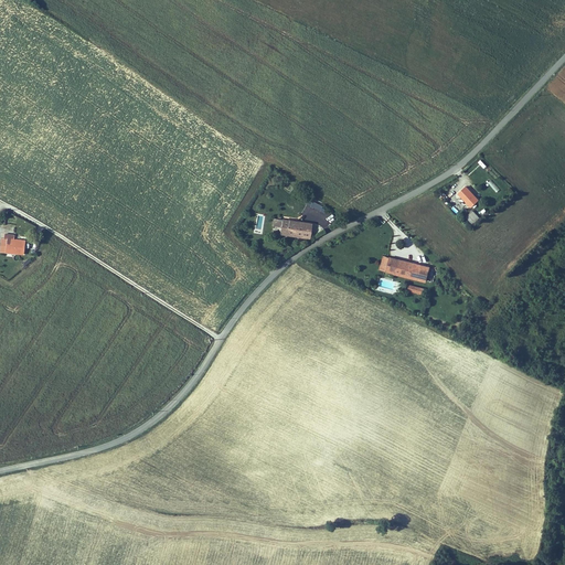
[(467,185),(459,192),(470,205),(478,199),(467,185)]
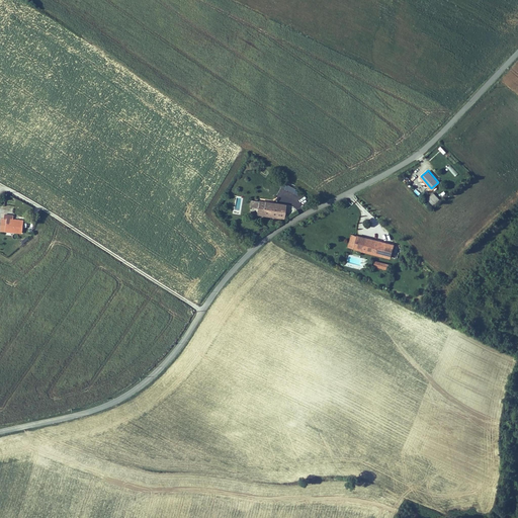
[(282,187),(296,194),(299,190),(284,183),(282,187)]
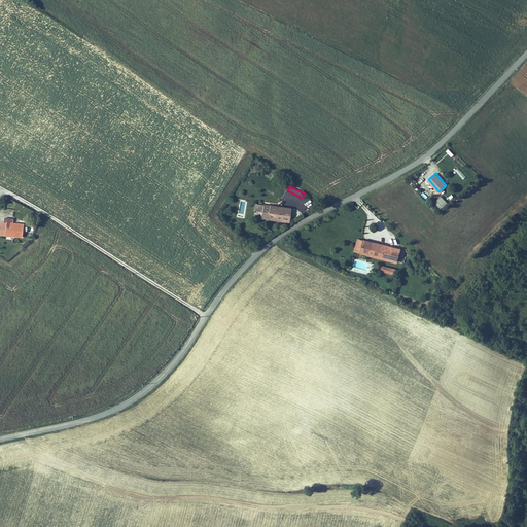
[(441,209),(448,203),(442,196),(433,202),(441,209)]
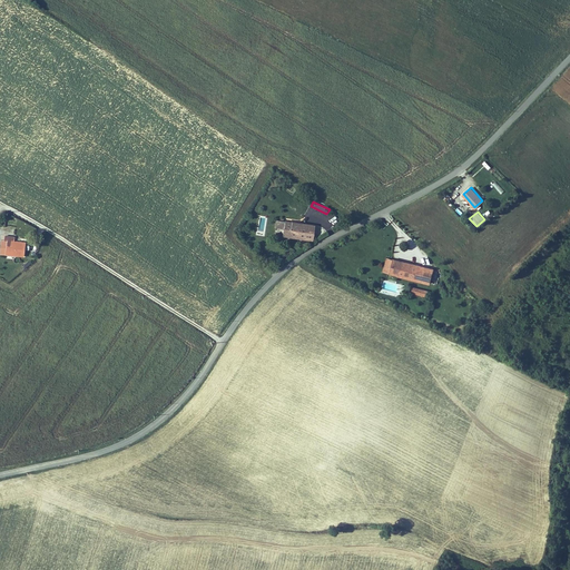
[(272,233),(281,234),(282,226),(283,218),(274,217),(272,233)]
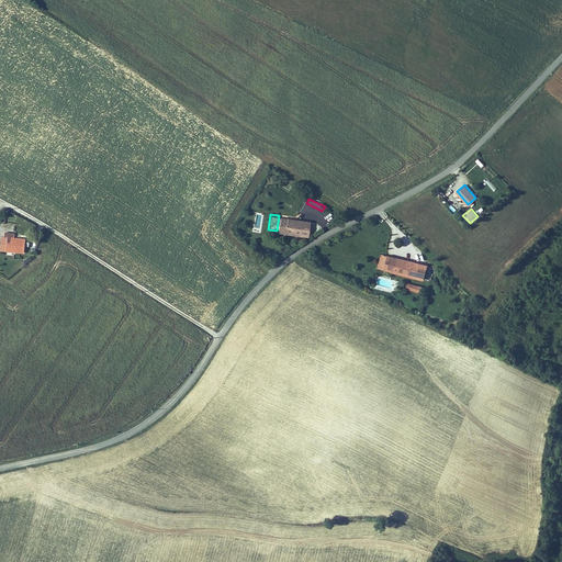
[(308,236),(311,221),(279,215),(278,223),(285,224),(284,232),(308,236)]
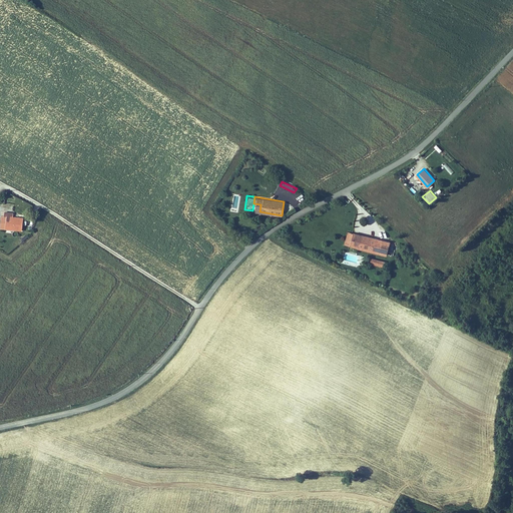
[(3,215),(0,215),(0,219),(0,227),(21,230),(23,217),(13,216),(13,212),(4,211),(3,215)]
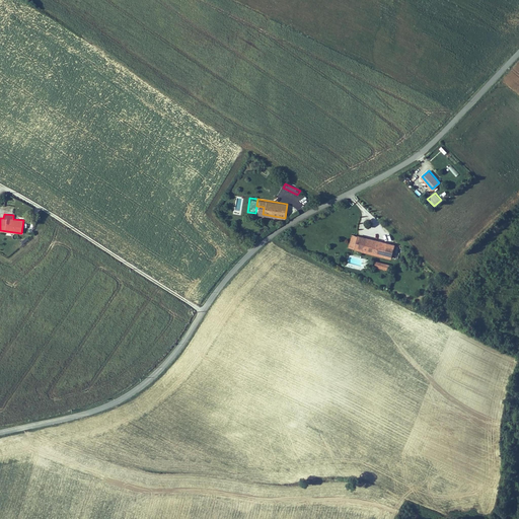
[(350,247),(364,251),(367,237),(353,234),(350,247)]
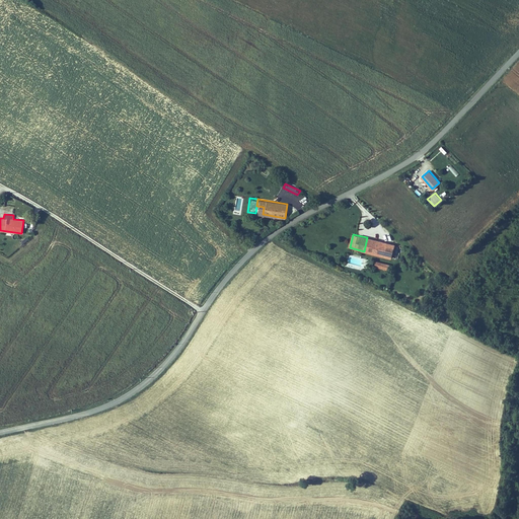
[(382,241),(367,237),(364,251),(379,255),(382,241)]
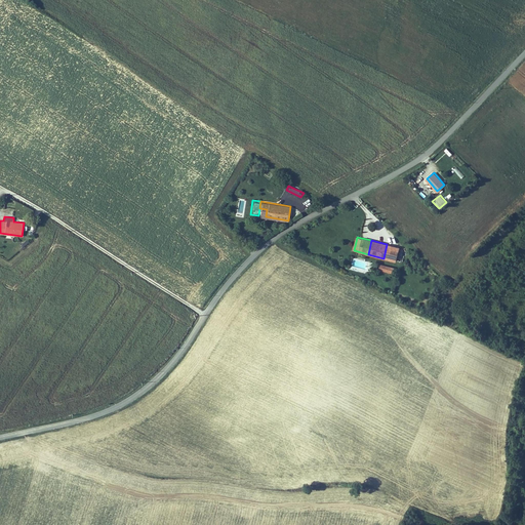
[(387,244),(384,258),(396,261),(400,247),(387,244)]
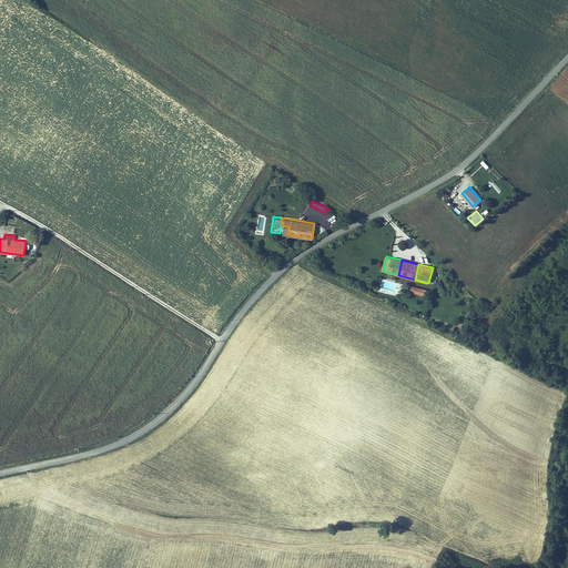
[(412,285),(409,292),(433,297),(434,293),(432,293),(433,290),(412,285)]
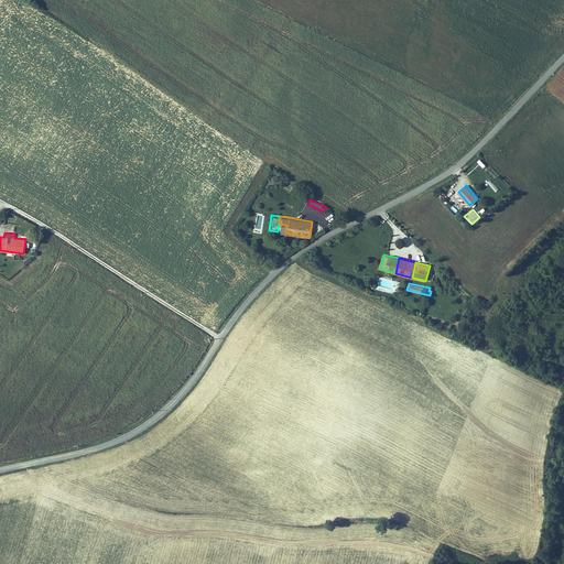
All buildings are outlined.
